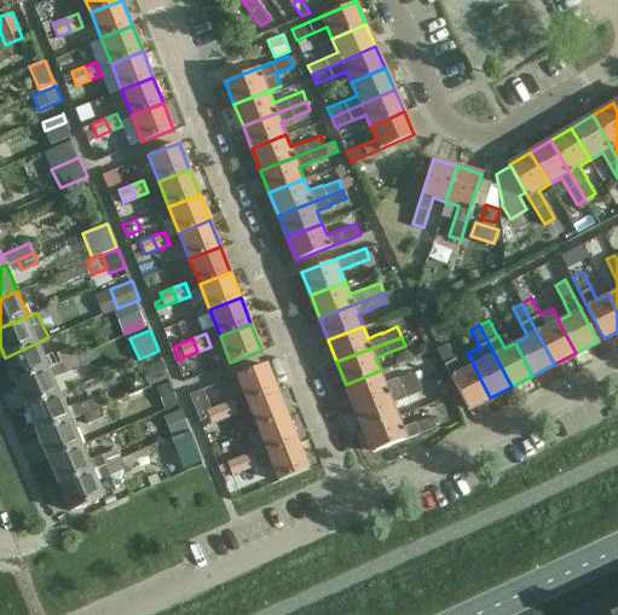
[(16,382),(50,367),(39,342),(5,358),(16,382)]
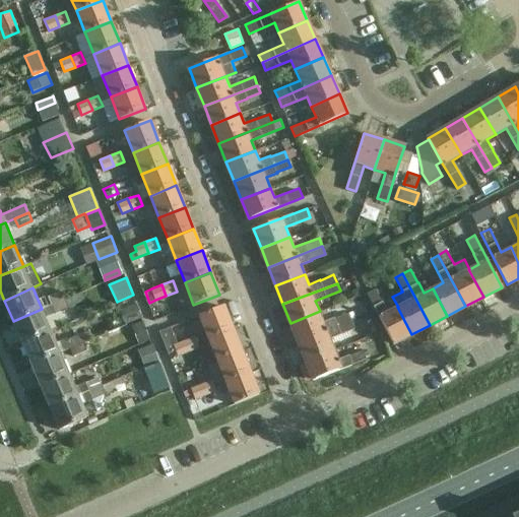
[(375,287),(367,292),(393,343),(411,334),(397,307),(389,311),(383,301),(382,301),(375,287)]
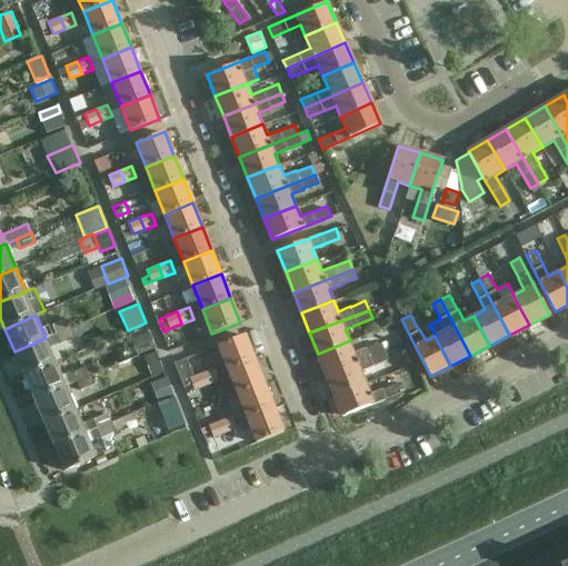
[(68,318),(53,325),(57,333),(71,327),(68,318)]
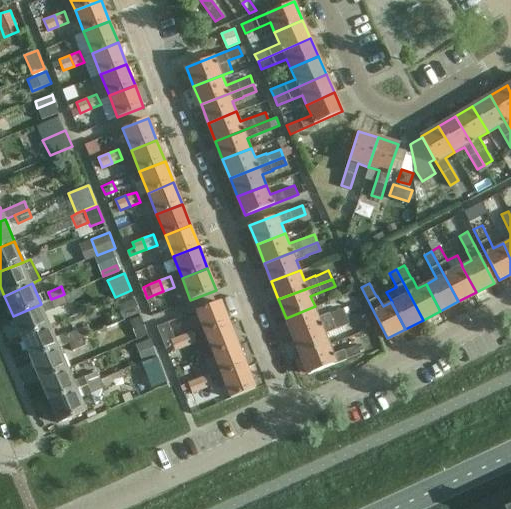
[(80,287),(64,294),(68,302),(84,295),(80,287)]
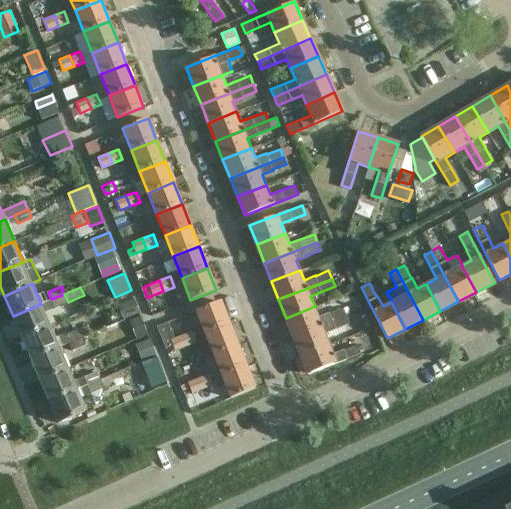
[(64,294),(51,299),(54,308),(68,302),(64,294)]
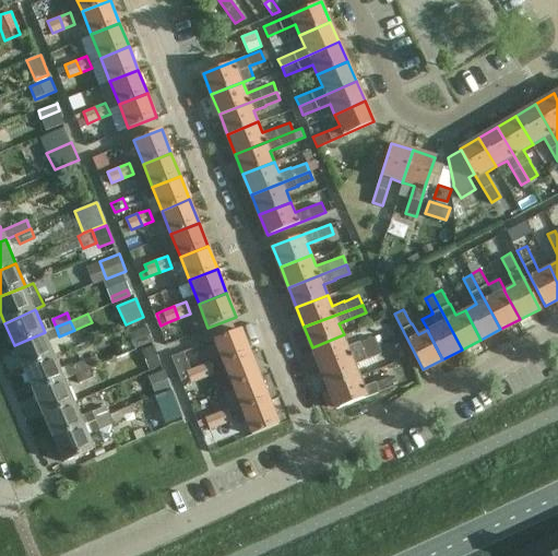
[(129,332),(134,347),(153,341),(146,326),(129,332)]
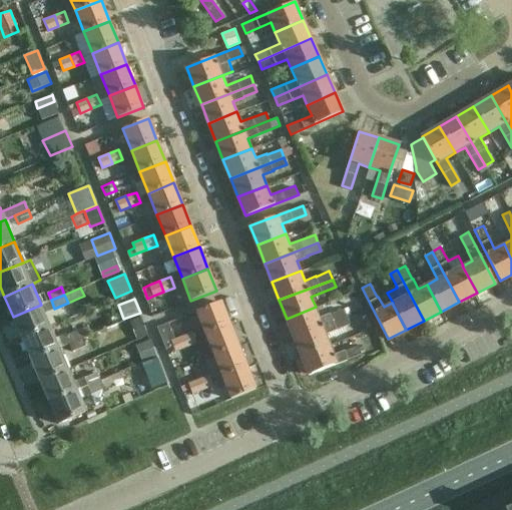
[(204,334),(229,323),(220,301),(195,311),(204,334)]
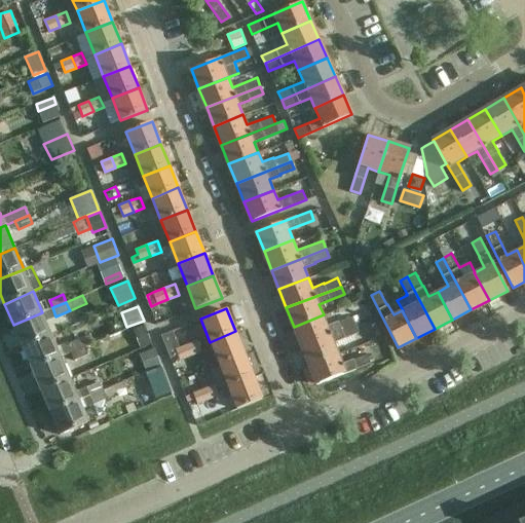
[(23,347),(52,335),(42,312),(13,325),(23,347)]
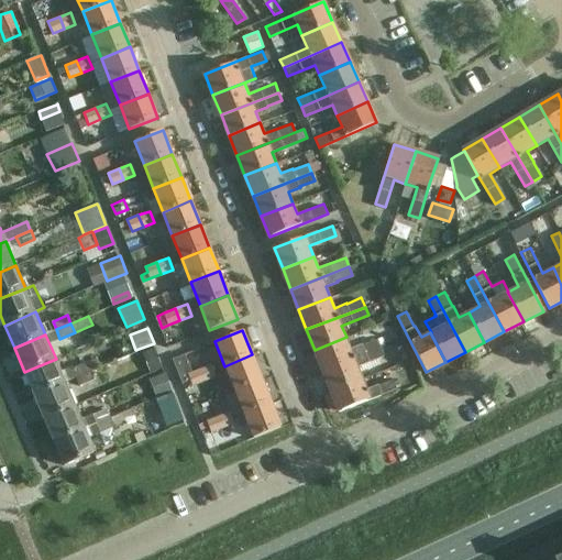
[(322,370),(381,347),(377,338),(350,348),(346,337),(315,350),(322,370)]
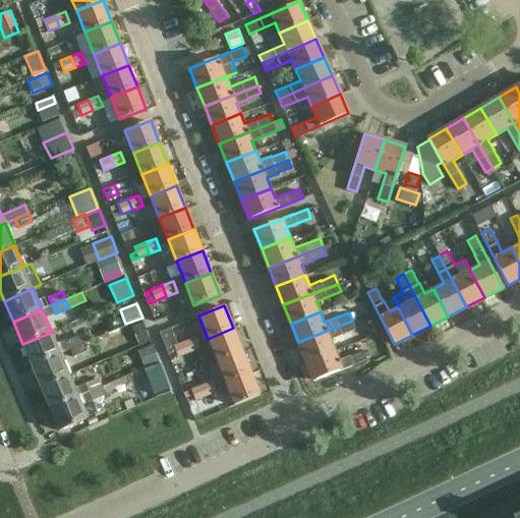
[(131,325),(139,344),(151,340),(142,321),(131,325)]
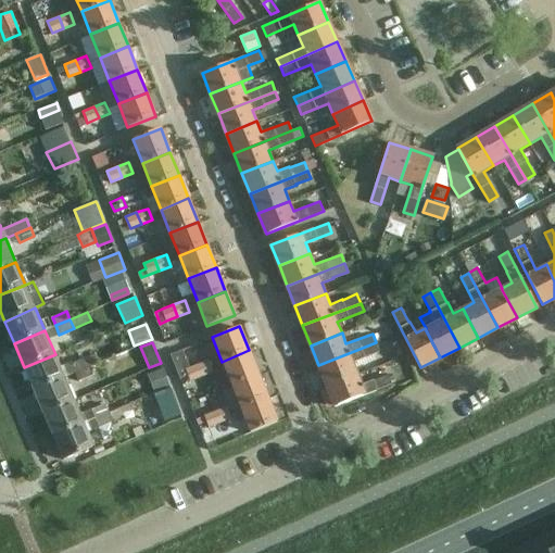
[(326,386),(357,373),(353,361),(379,351),(376,342),(318,365),(326,386)]
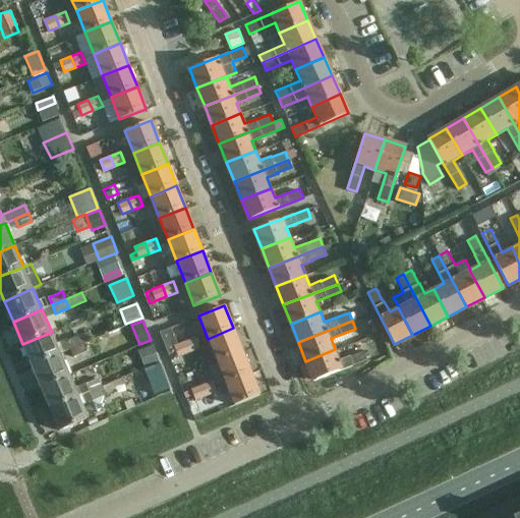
[(171,327),(160,332),(169,354),(176,351),(176,350),(174,345),(178,344),(171,327)]
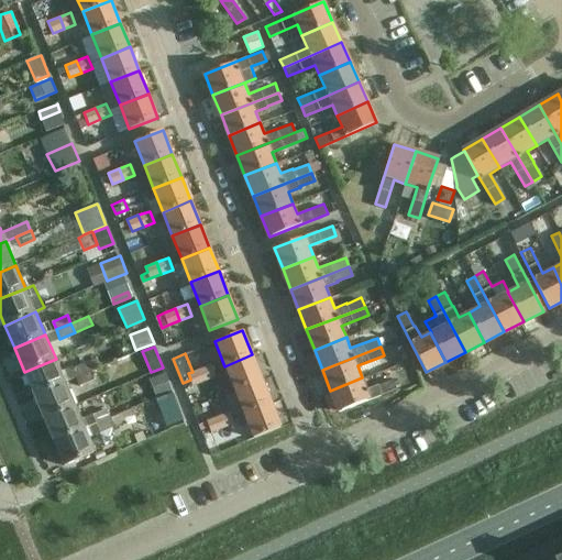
[(233,390),(262,379),(252,354),(224,366),(233,390)]
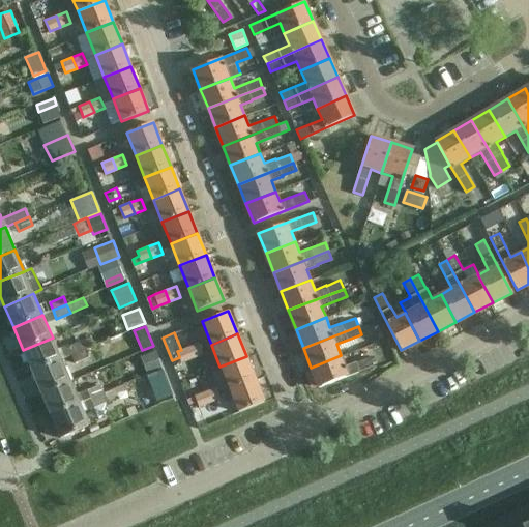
[(68,344),(57,349),(53,338),(23,350),(32,371),(61,358),(71,354),(86,348),(94,344),(91,335),(69,345),(68,344)]
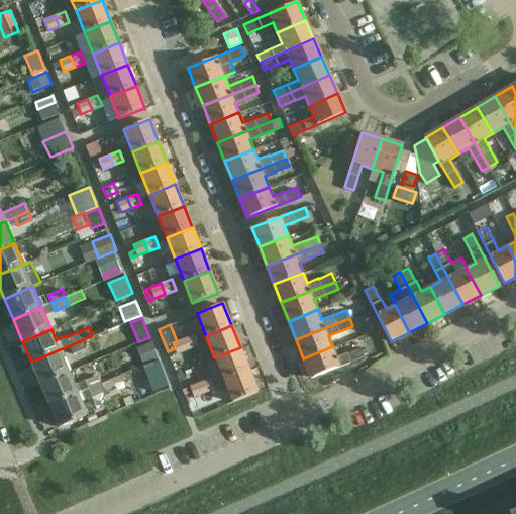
[(183,338),(187,349),(198,345),(193,334),(183,338)]
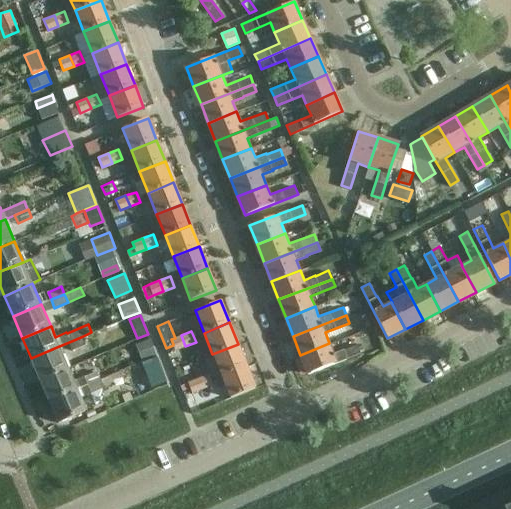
[(173,345),(175,350),(185,346),(181,335),(175,338),(171,339),(173,344),(173,345)]
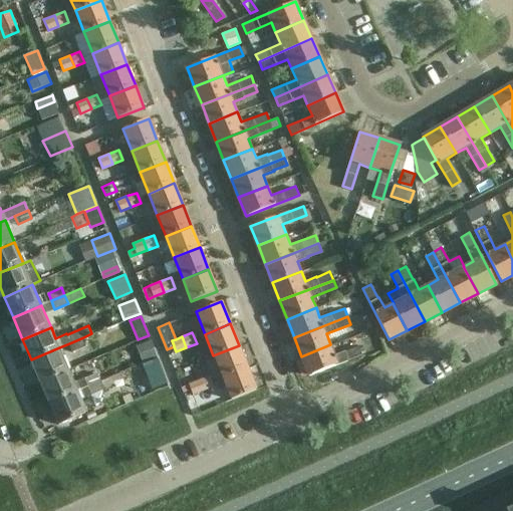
[(72,350),(86,345),(83,337),(69,343),(72,350)]
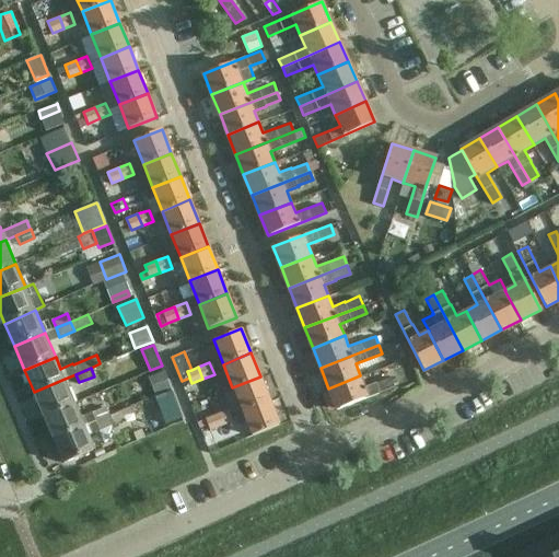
[(148,375),(155,394),(172,387),(164,370),(148,375)]
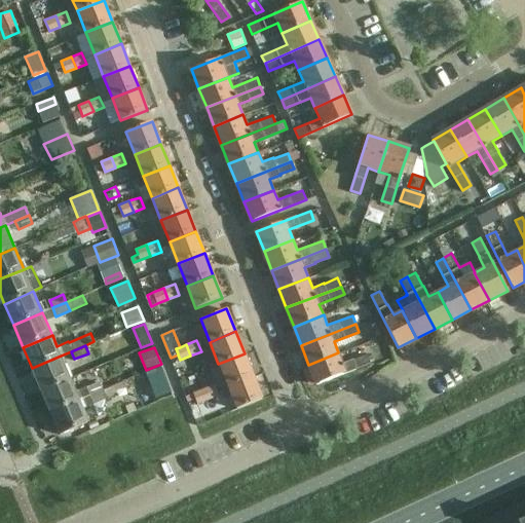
[(338,352),(308,365),(316,384),(371,363),(368,353),(353,359),(353,358),(342,363),(338,352)]
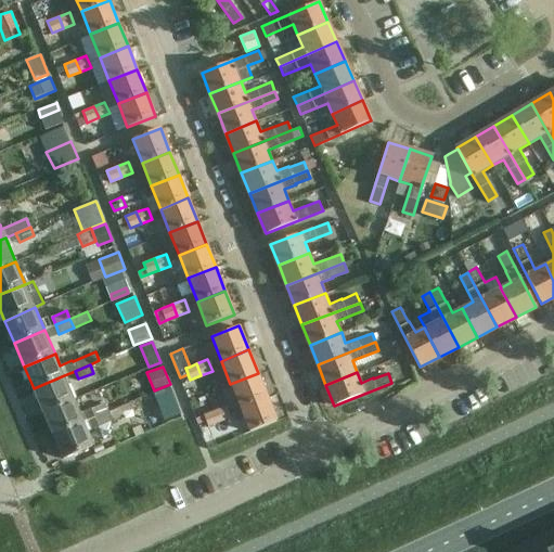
[(240,407),(267,396),(258,373),(230,384),(240,407)]
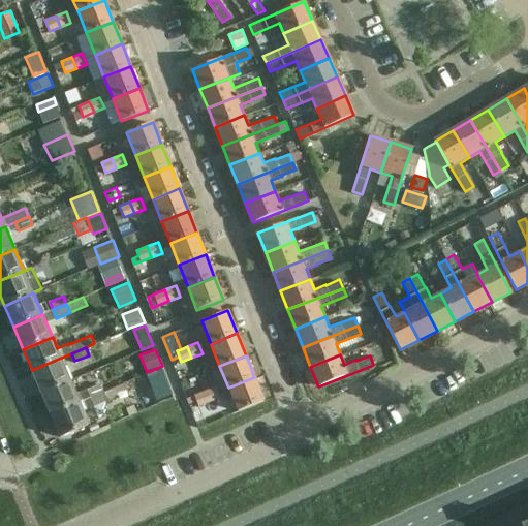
[(41,392),(70,379),(61,358),(32,370),(41,392)]
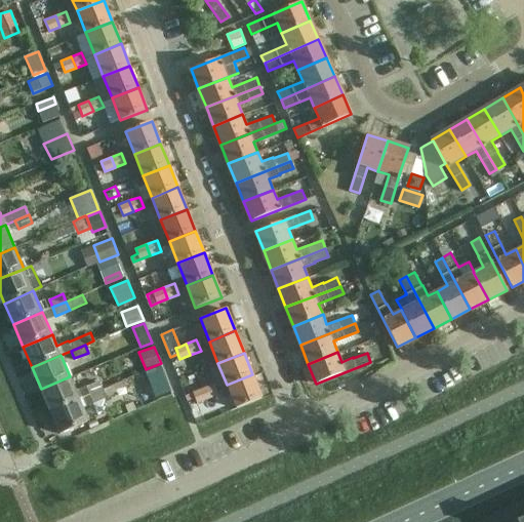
[(144,371),(155,398),(171,391),(161,364),(144,371)]
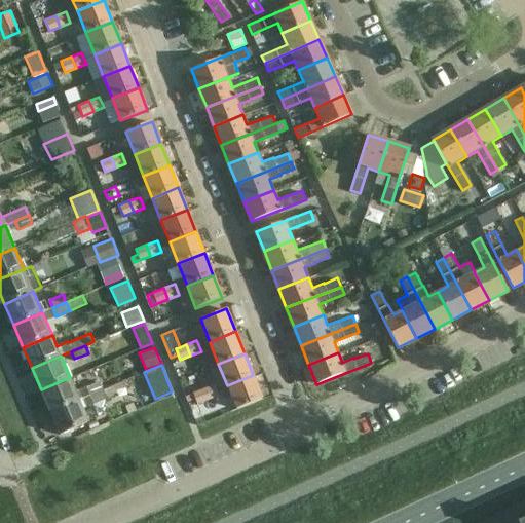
[(253,375),(227,385),(236,409),(262,398),(253,375)]
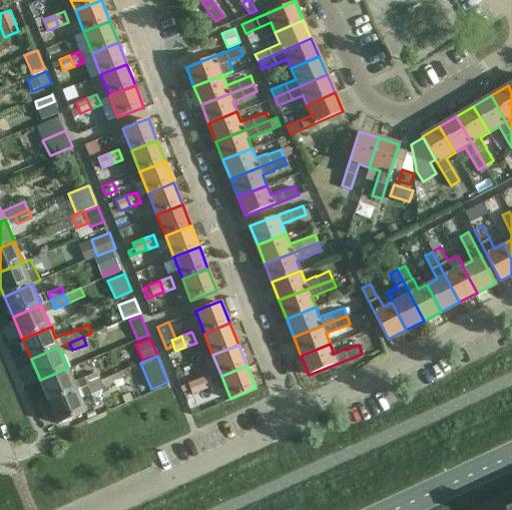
[(84,376),(74,380),(68,368),(40,380),(49,402),(100,380),(97,372),(85,377),(84,376)]
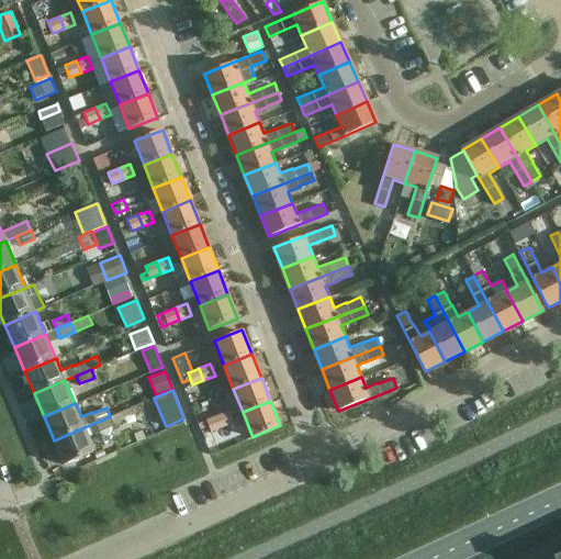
[(217,414),(222,426),(234,422),(228,410),(217,414)]
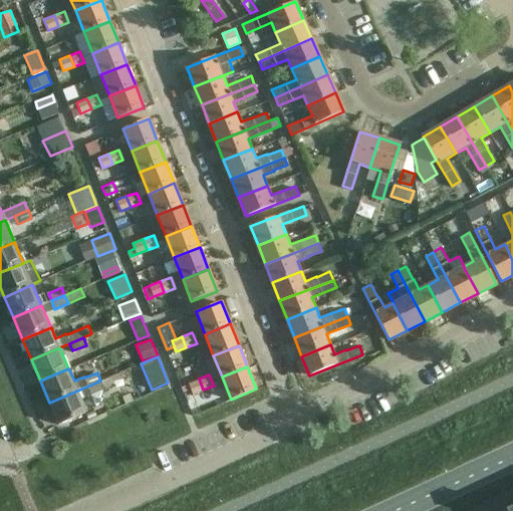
[(203,390),(199,378),(189,382),(193,394),(203,390)]
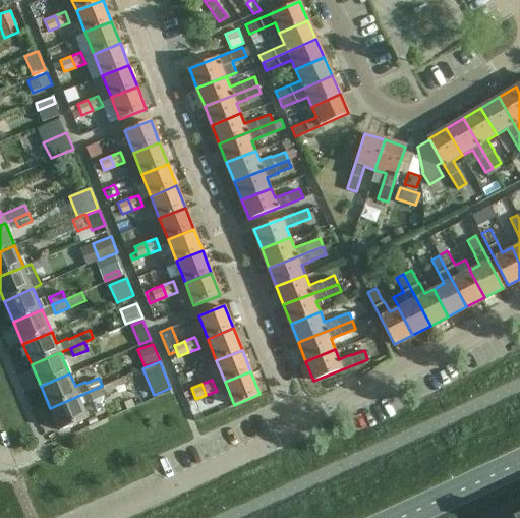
[(89,417),(82,403),(105,394),(102,386),(50,408),(59,429),(89,417)]
